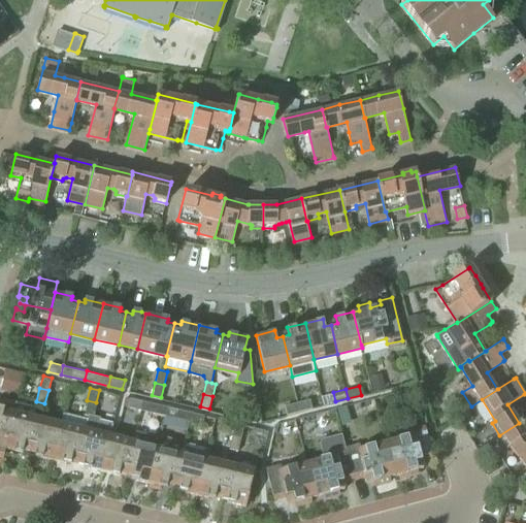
[(14,411),(17,401),(0,396),(0,426),(9,428),(13,411),(14,411)]
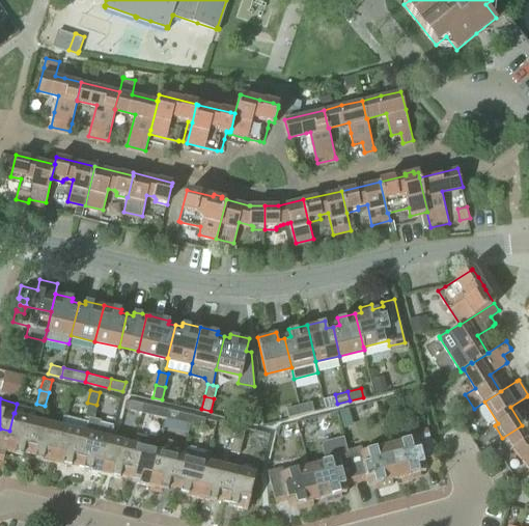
[(141,411),(144,402),(132,398),(130,409),(141,411)]
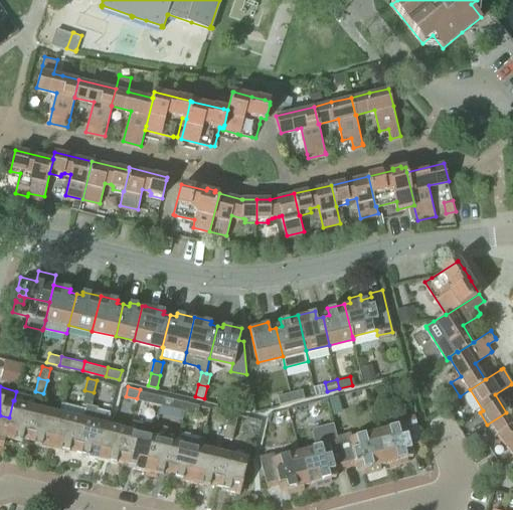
[(293,400),(305,396),(303,388),(291,391),(293,400)]
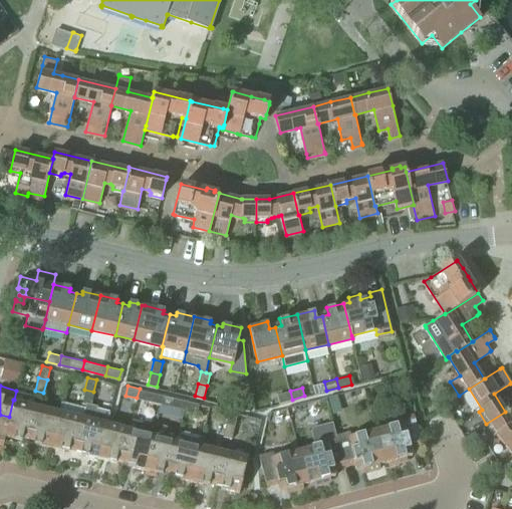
[(161,404),(163,395),(140,389),(137,398),(161,404)]
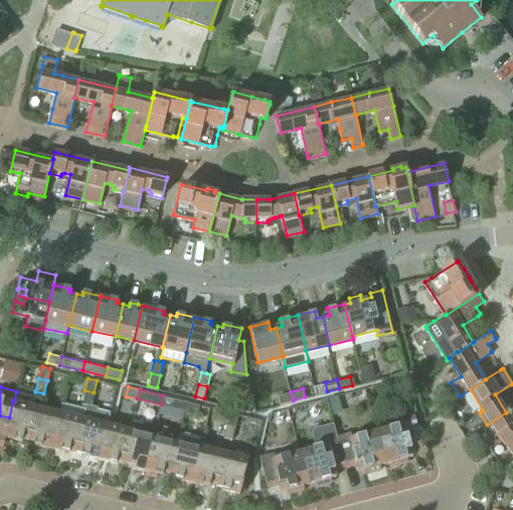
[(91,404),(94,392),(84,390),(81,402),(86,403),(87,403),(91,404)]
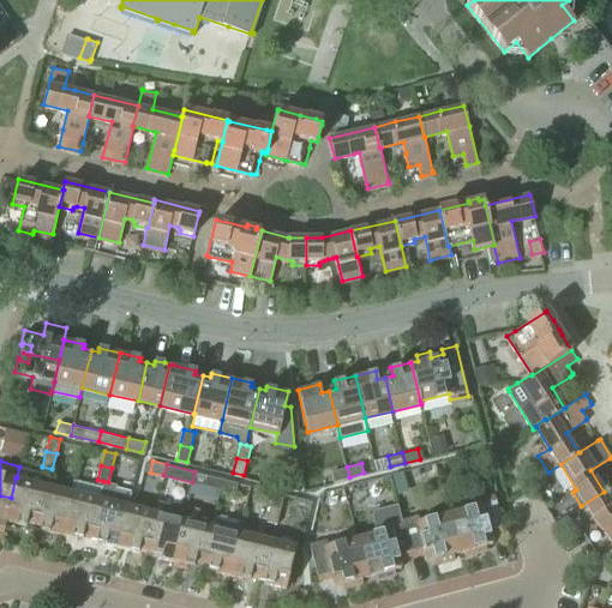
[(43,483),(47,473),(19,467),(17,477),(16,477),(11,498),(6,519),(25,524),(27,521),(34,522),(43,483)]
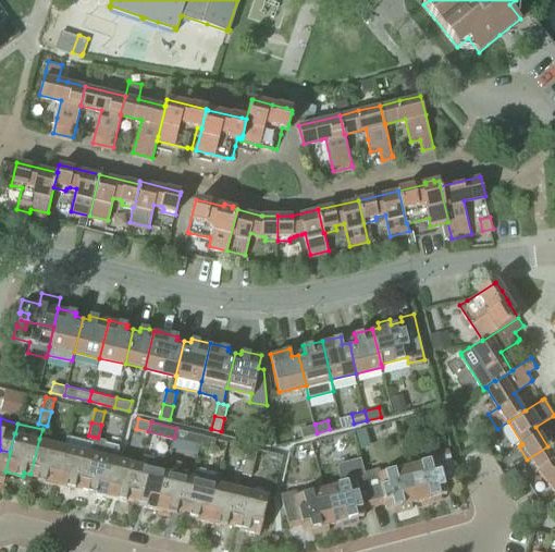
[(304,437),(317,433),(315,424),(300,427),(304,437)]
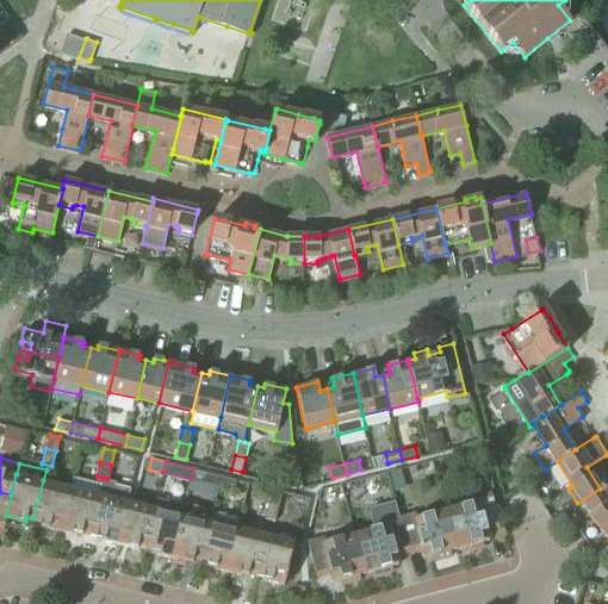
[(218,485),(221,474),(193,468),(191,479),(218,485)]
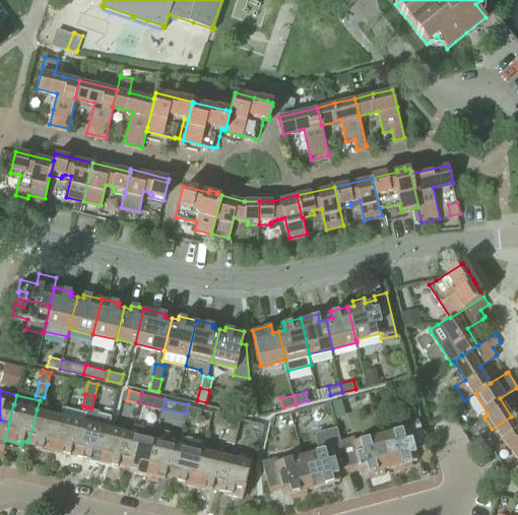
[(200,416),(202,407),(188,404),(186,413),(200,416)]
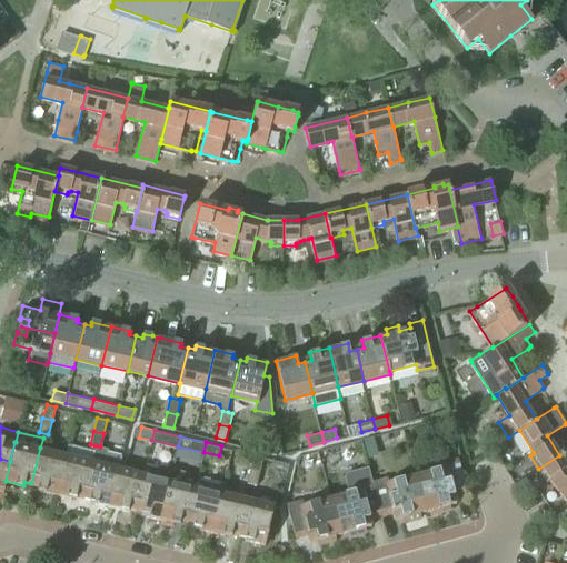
[(95,450),(68,443),(65,454),(67,454),(57,493),(76,498),(77,494),(83,496),(95,450)]
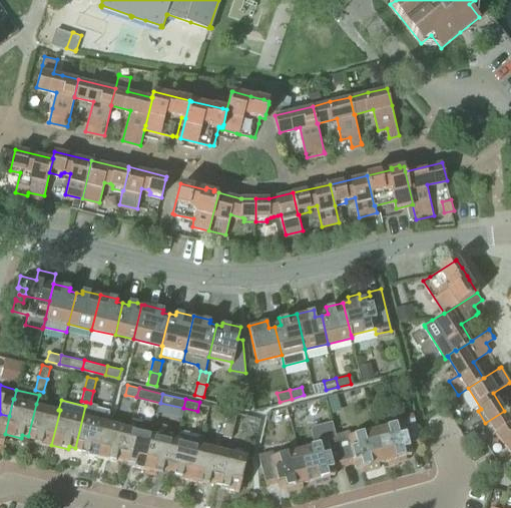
[(97,404),(90,403),(86,402),(85,402),(85,406),(75,448),(81,449),(80,452),(102,458),(111,422),(106,421),(109,410),(96,407),(97,404)]
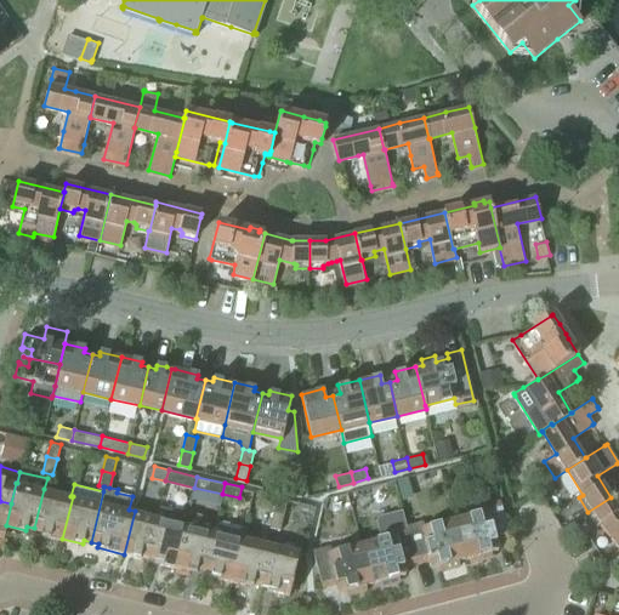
[(71,496),(44,489),(34,528),(41,530),(40,534),(62,539),(73,496),(71,496)]
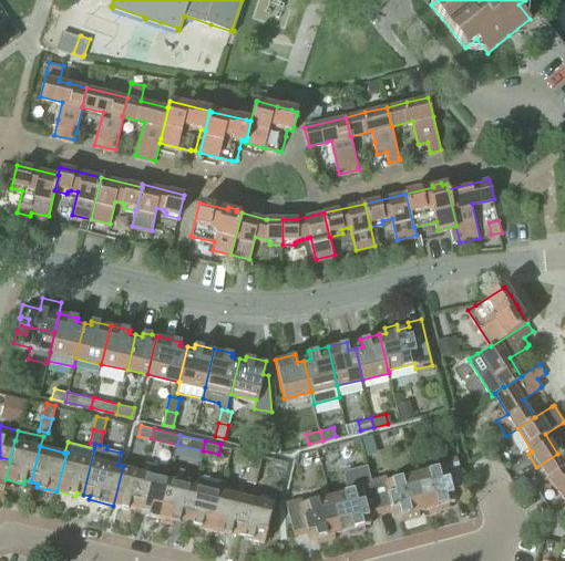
[(259,468),(263,454),(253,452),(249,466),(259,468)]
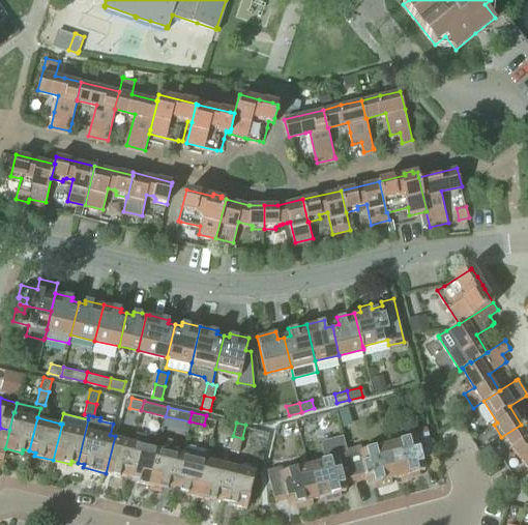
[(521,425),(501,437),(509,449),(512,447),(527,464),(527,435),(521,425)]
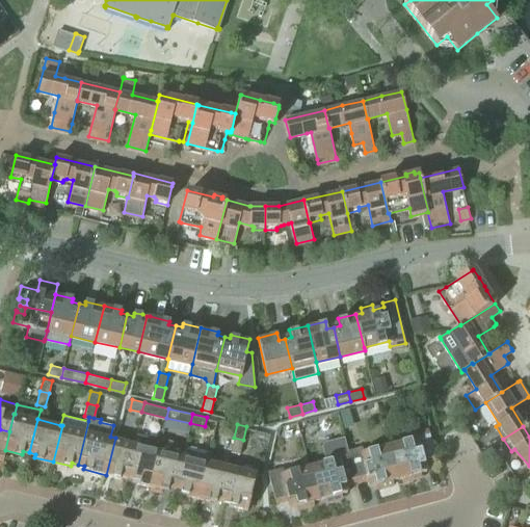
[(425,463),(436,459),(428,427),(414,431),(415,437),(389,443),(398,477),(403,475),(405,480),(417,477),(416,472),(427,469),(425,463)]
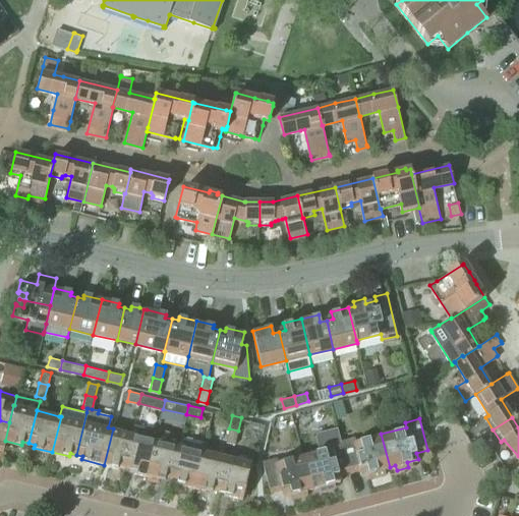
[(5,441),(9,422),(0,420),(0,450),(2,451),(5,441)]
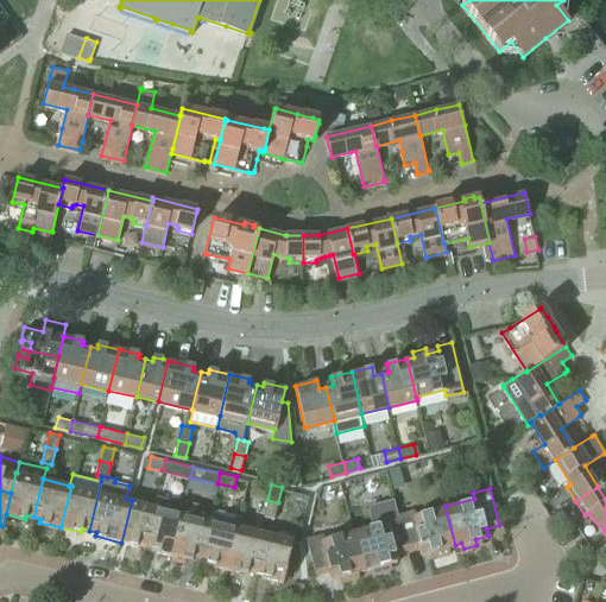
[(153,506),(145,544),(151,545),(150,549),(171,555),(182,512),(184,501),(157,494),(155,506),(153,506)]
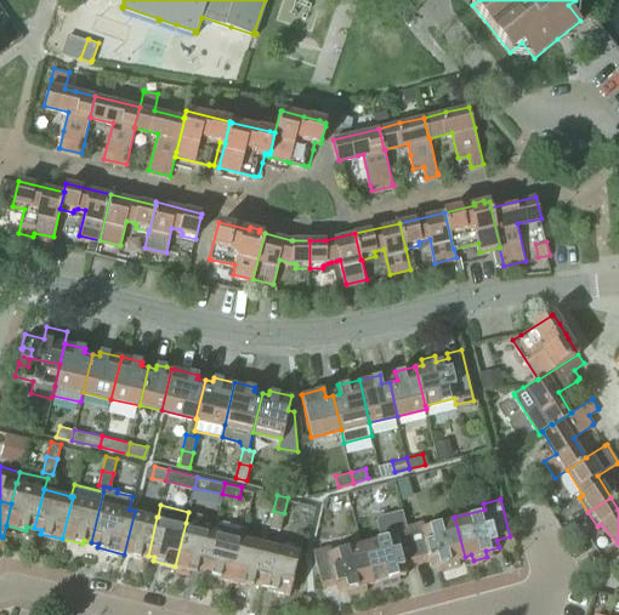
[(407,524),(403,508),(380,514),(378,519),(382,536),(362,542),(372,581),(379,580),(380,585),(395,581),(392,576),(405,573),(403,564),(416,561),(407,524)]
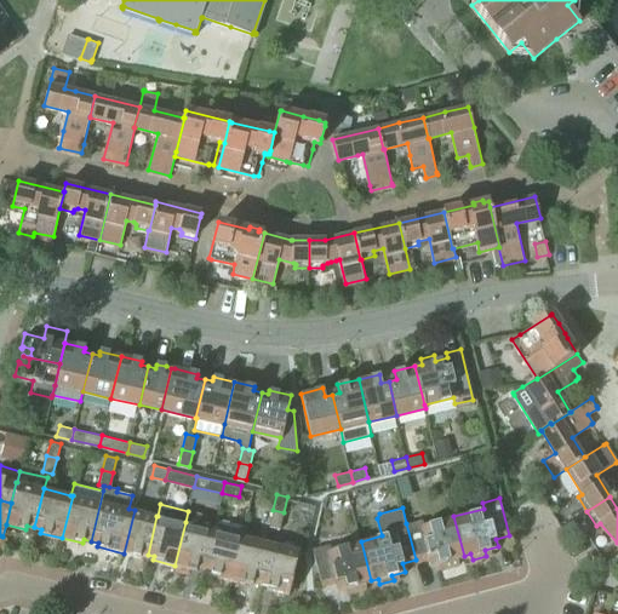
[(204,568),(217,516),(189,509),(187,522),(186,522),(175,566),(195,571),(196,567),(204,568)]
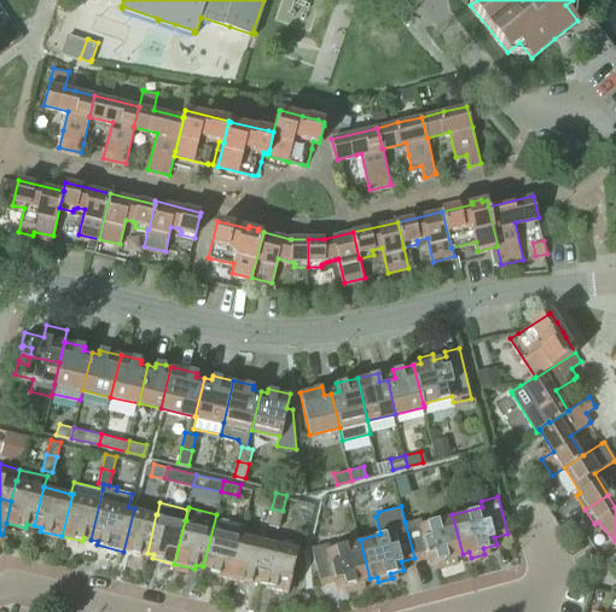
[(156,514),(138,510),(134,508),(123,552),(138,554),(139,552),(147,553),(156,514)]
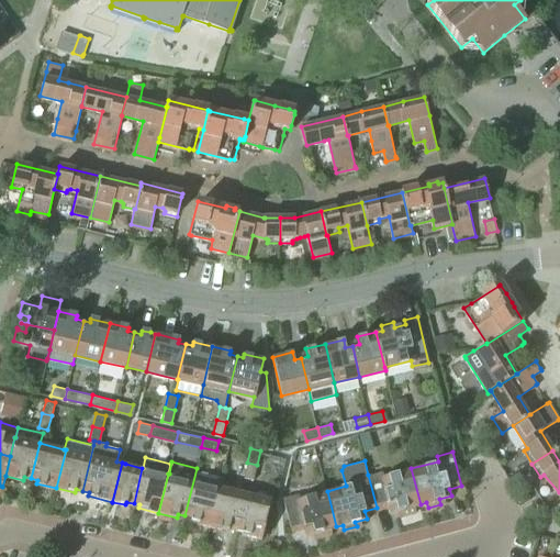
[(254,478),(257,465),(247,463),(244,476),(254,478)]
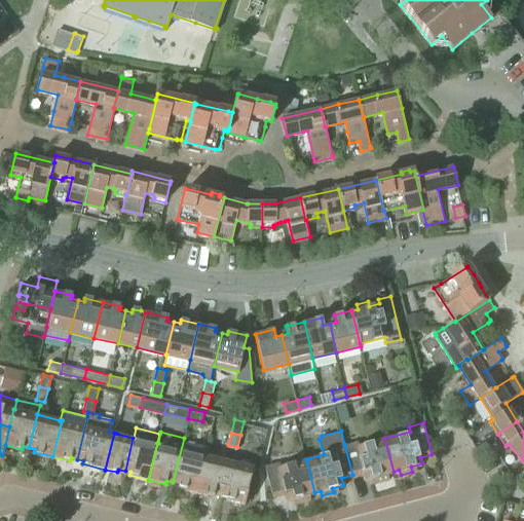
[(207,455),(209,445),(184,438),(173,482),(179,484),(178,486),(196,491),(206,454),(207,455)]
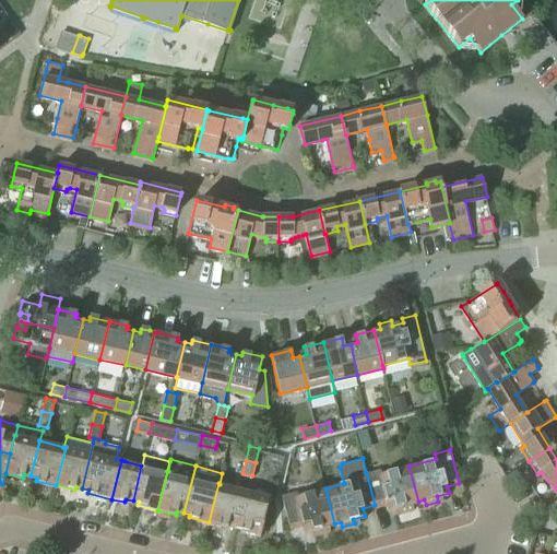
[(413,503),(418,502),(409,466),(382,473),(381,468),(366,472),(375,505),(386,502),(388,510),(400,507),(401,511),(414,507),(413,503)]
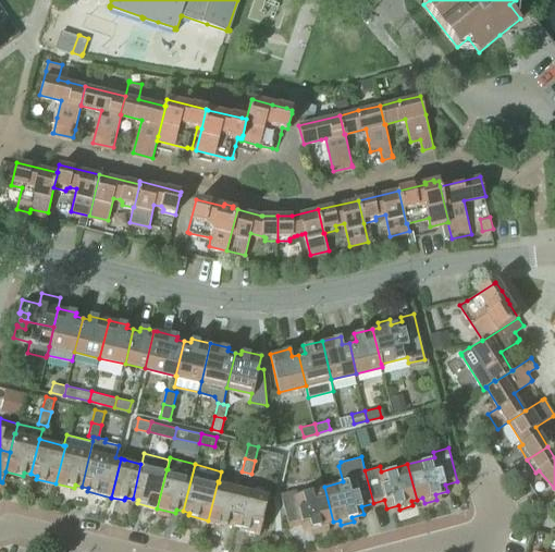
[(243,488),(219,482),(218,481),(208,520),(226,525),(227,522),(234,523),(243,488)]
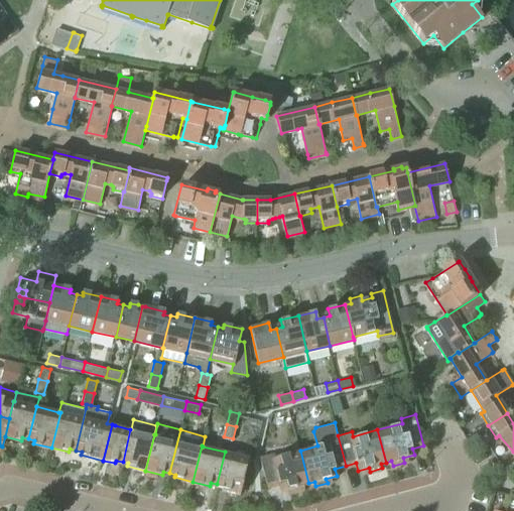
[(303,485),(308,483),(300,451),(275,457),(274,453),(260,456),(268,487),(279,484),(280,490),(291,488),(292,492),(304,489),(303,485)]
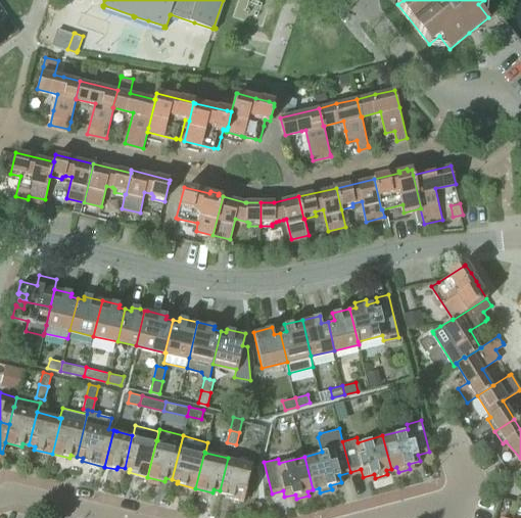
[(228,458),(220,490),(226,492),(225,496),(243,500),(252,464),(228,458)]
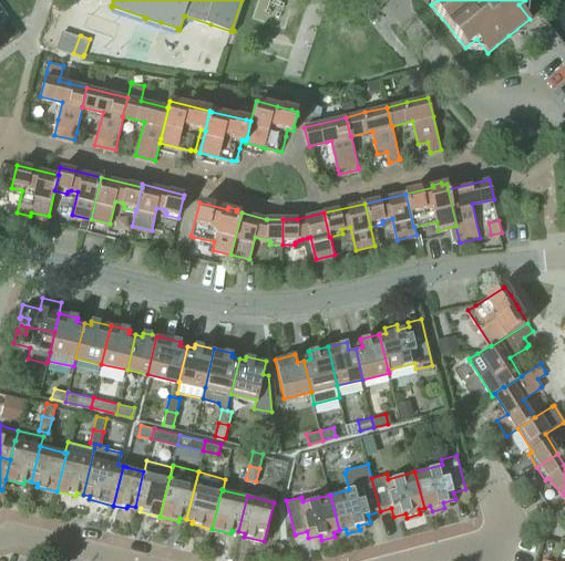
[(564,541),(561,540),(553,560),(546,560),(544,560),(564,560),(564,541)]
